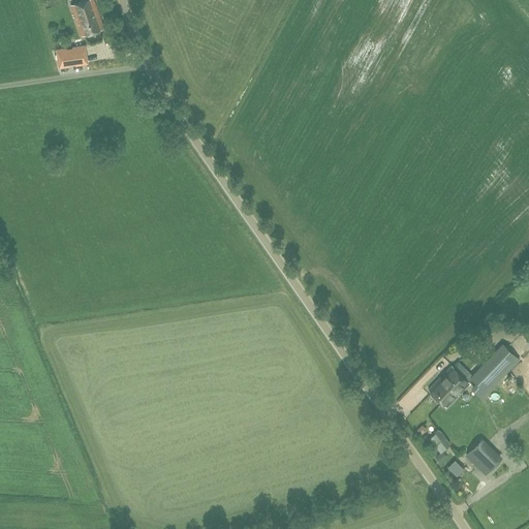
[(82,36),(103,29),(93,0),(86,0),(71,5),(82,36)]
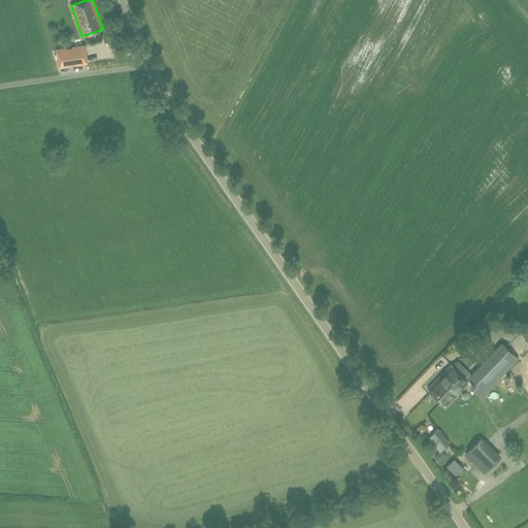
[(66,47),(57,50),(59,68),(69,66),(68,65),(74,64),(75,65),(85,64),(81,45),(72,47),(72,48),(66,50),(66,47)]
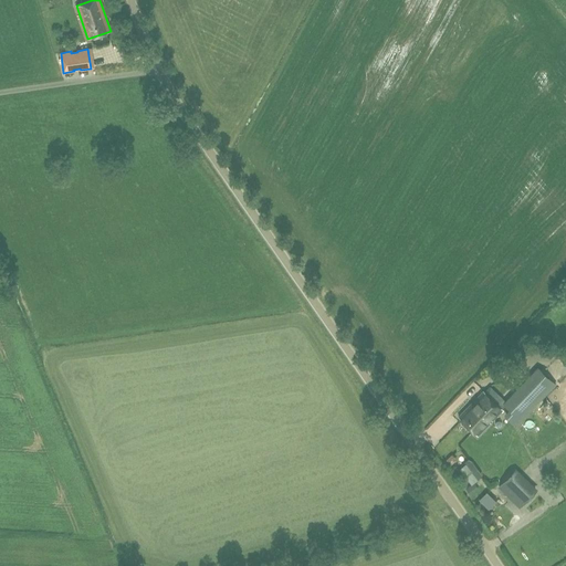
[(516,426),(555,385),(537,368),(504,404),(511,410),(505,416),(516,426)]
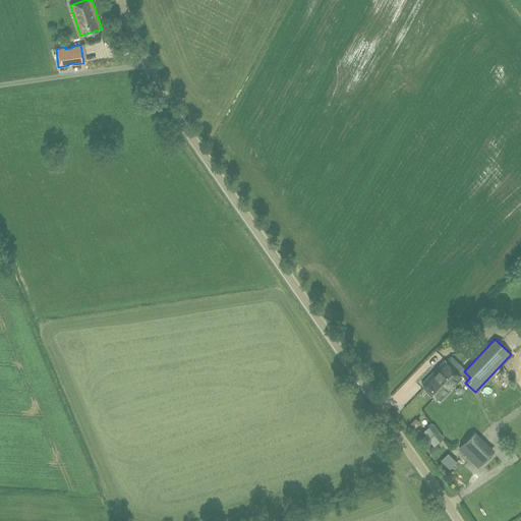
[(439,401),(463,377),(445,359),(435,369),(431,373),(421,384),(439,401)]
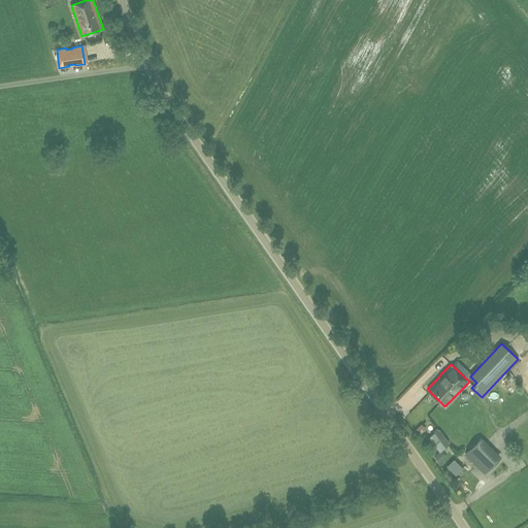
[(492,449),(481,437),(464,454),(485,473),(500,457),(492,449)]
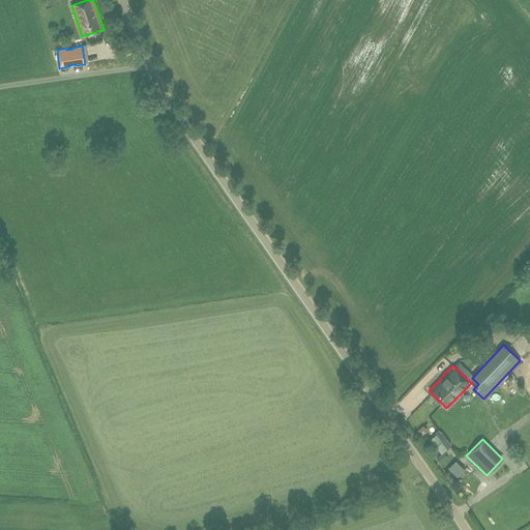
[(459,474),(465,465),(457,459),(449,468),(459,474)]
